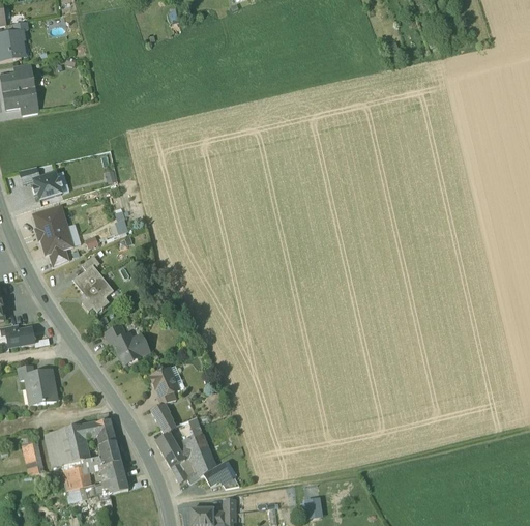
[(27,21),(13,23),(15,30),(23,28),(24,29),(28,28),(27,21)]
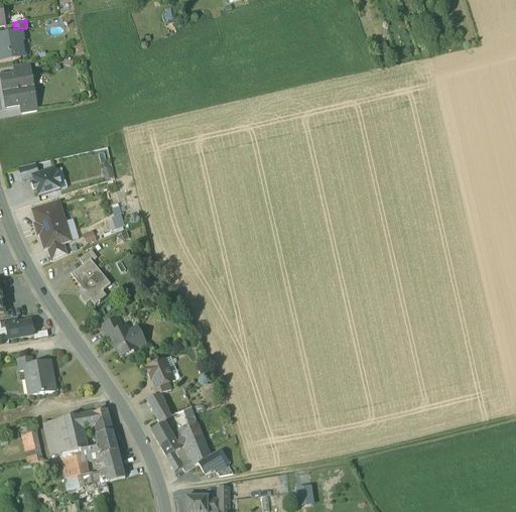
[(14,29),(0,31),(0,58),(21,56),(18,40),(24,39),(23,28),(22,27),(14,29)]
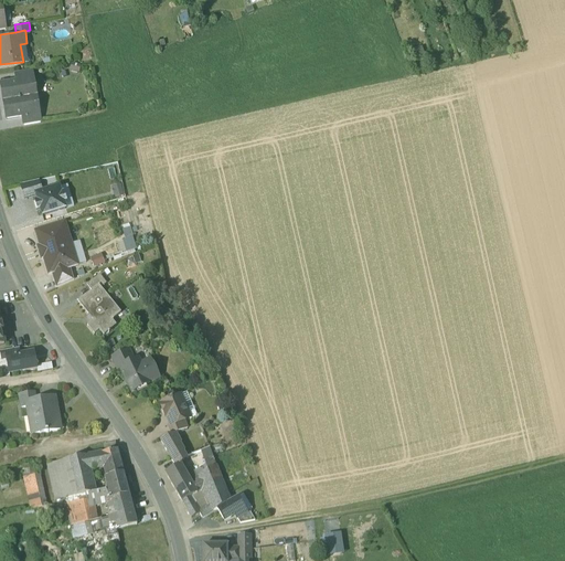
[(32,66),(16,70),(17,78),(30,76),(30,77),(33,77),(32,66)]
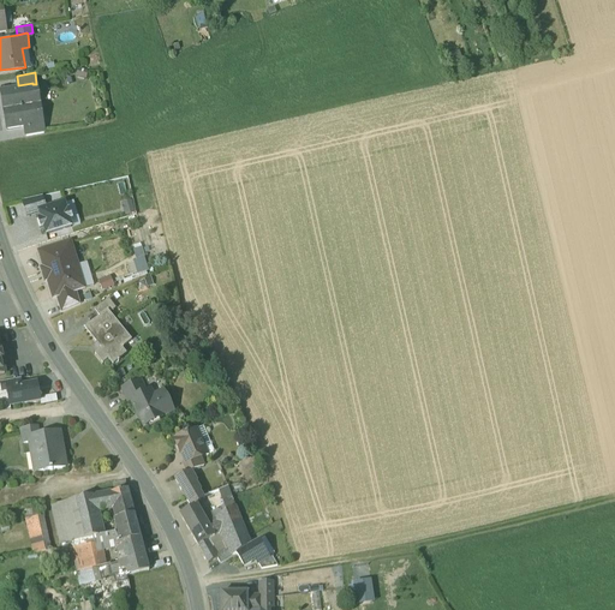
[(18,85),(3,88),(1,89),(3,97),(4,99),(6,97),(7,102),(5,105),(5,107),(33,102),(31,94),(35,94),(33,84),(33,83),(18,85)]
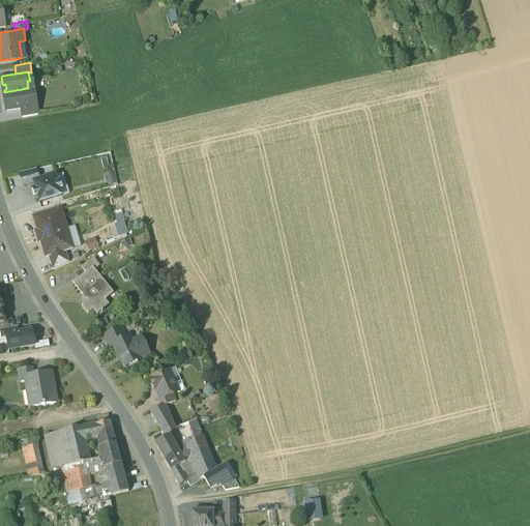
[(28,88),(4,92),(4,93),(7,95),(8,98),(5,99),(6,107),(7,108),(21,106),(33,104),(33,101),(32,94),(29,94),(28,88)]
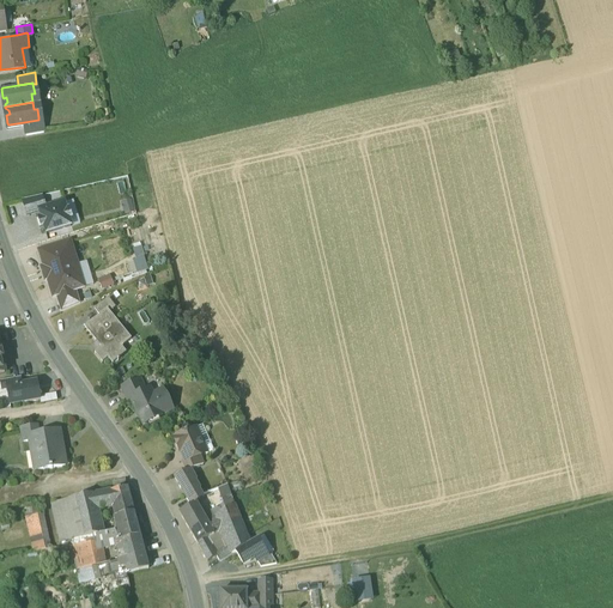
[(38,120),(24,122),(26,132),(43,129),(42,117),(38,117),(38,120)]
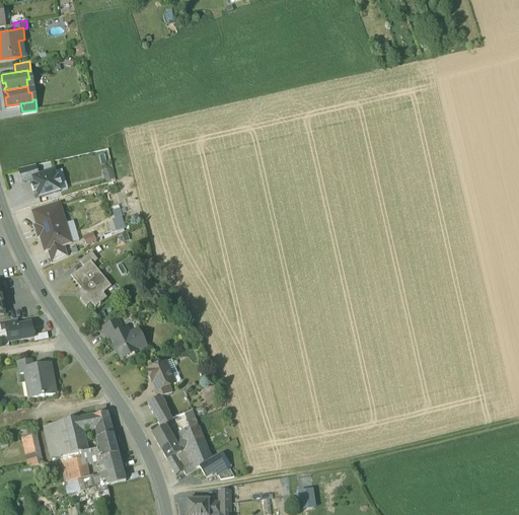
[(30,176),(39,174),(35,162),(19,167),(22,179),(30,176)]
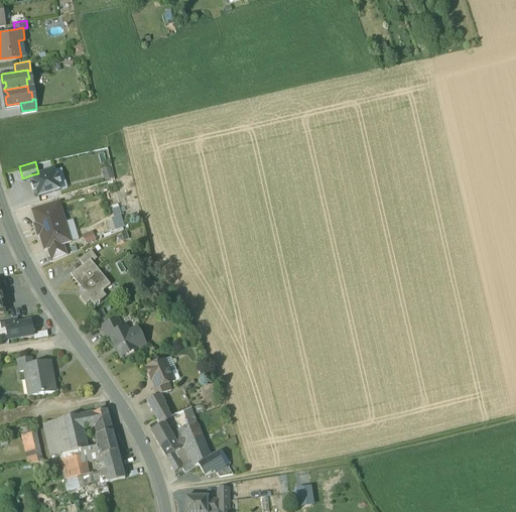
[(112,164),(103,166),(105,176),(114,175),(112,164)]
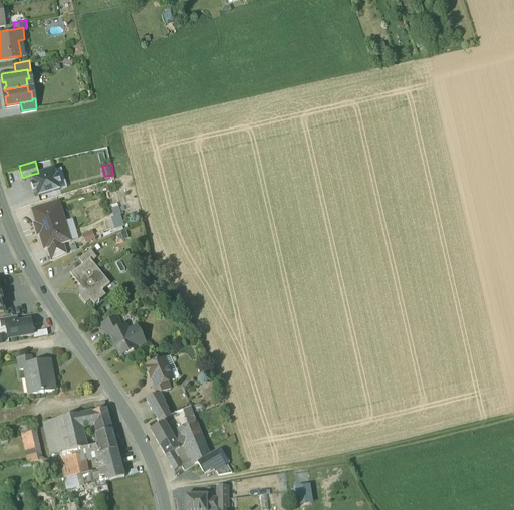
[(59,188),(53,168),(38,173),(30,175),(36,195),(59,188)]
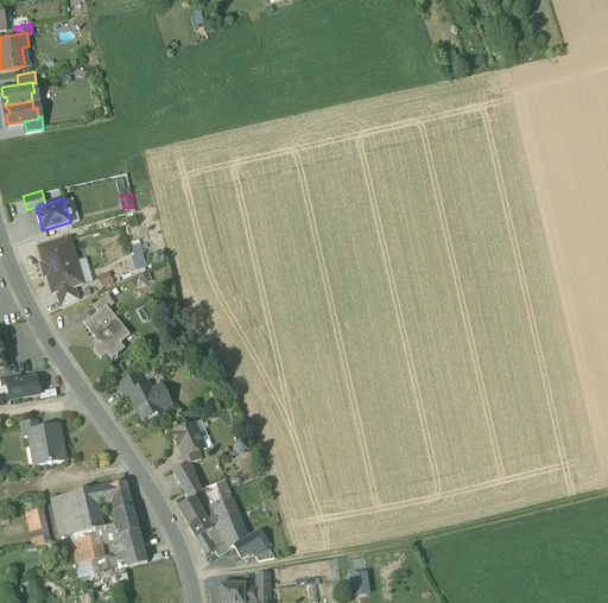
[(68,236),(39,246),(55,291),(75,284),(83,281),(68,236)]
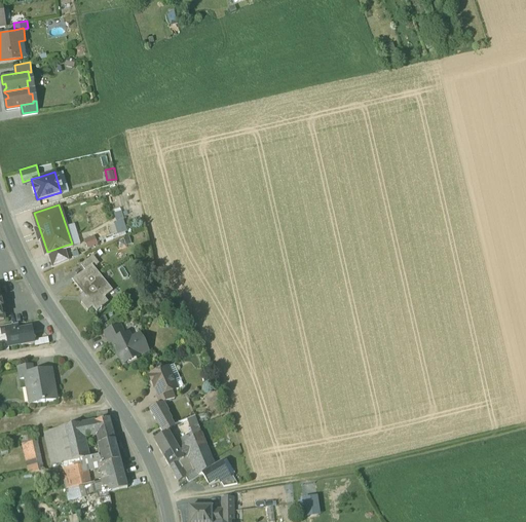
[(121,208),(114,210),(117,219),(124,216),(121,208)]
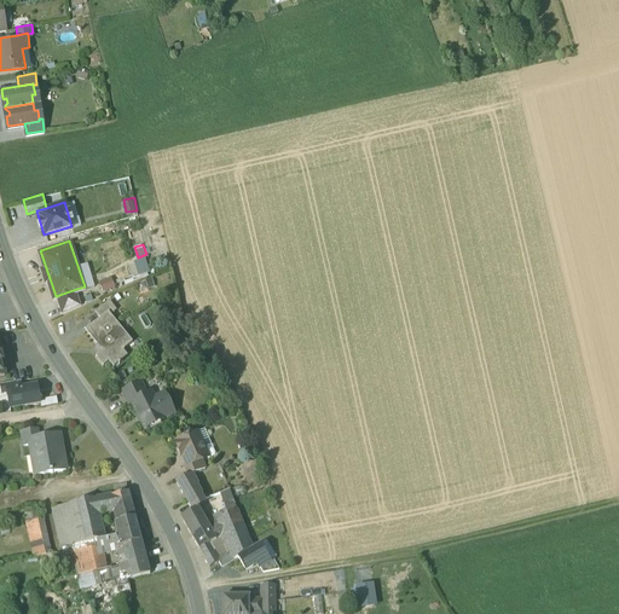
[(104,289),(115,284),(111,273),(99,278),(104,289)]
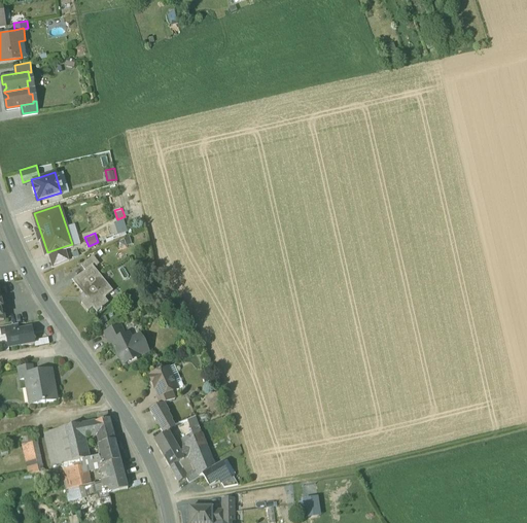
[(69,257),(65,246),(48,252),(51,264),(69,257)]
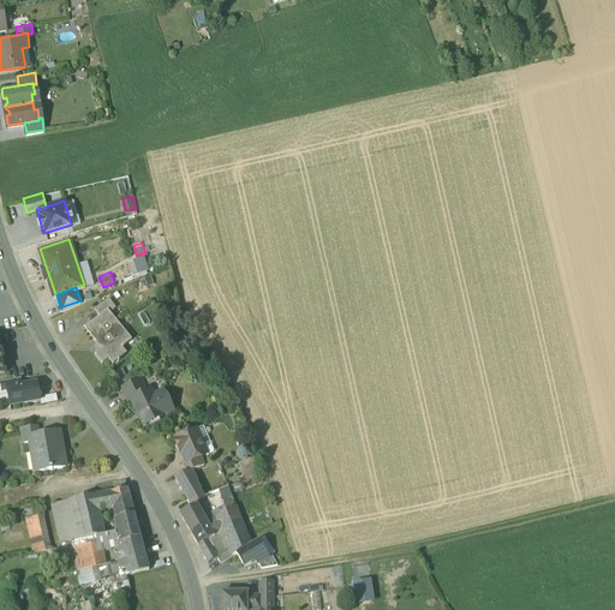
[(108,295),(95,308),(100,314),(107,308),(109,310),(115,305),(108,295)]
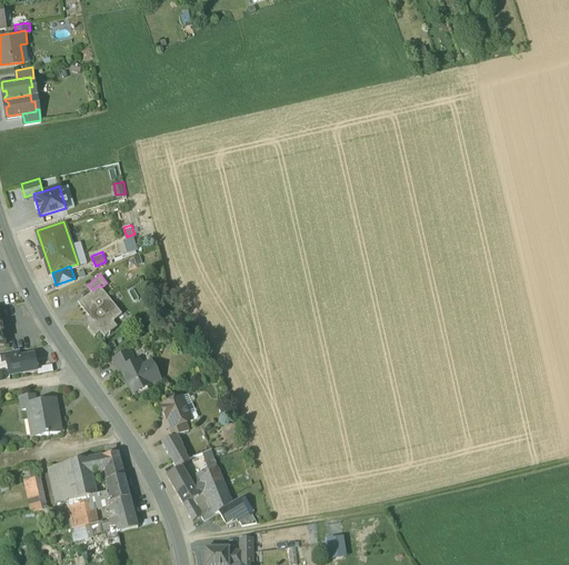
[(101,287),(99,285),(92,290),(78,301),(93,320),(88,325),(95,334),(100,329),(105,335),(111,329),(108,324),(121,313),(101,287)]
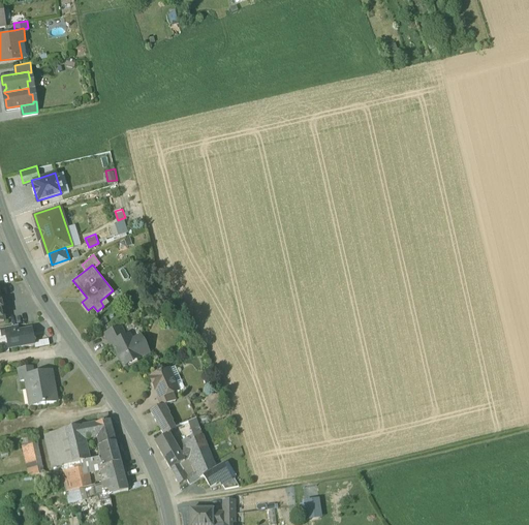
[(18,322),(0,326),(0,328),(1,333),(6,332),(6,331),(19,329),(18,322)]
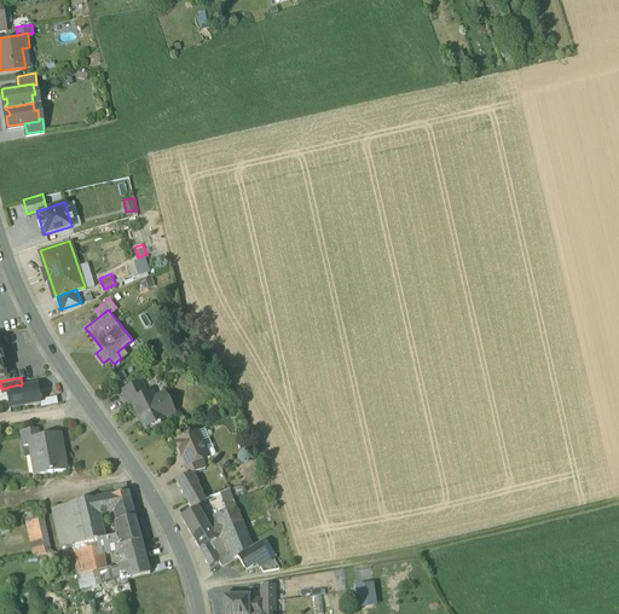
[(142,377),(121,387),(128,401),(132,399),(131,398),(148,391),(142,377)]
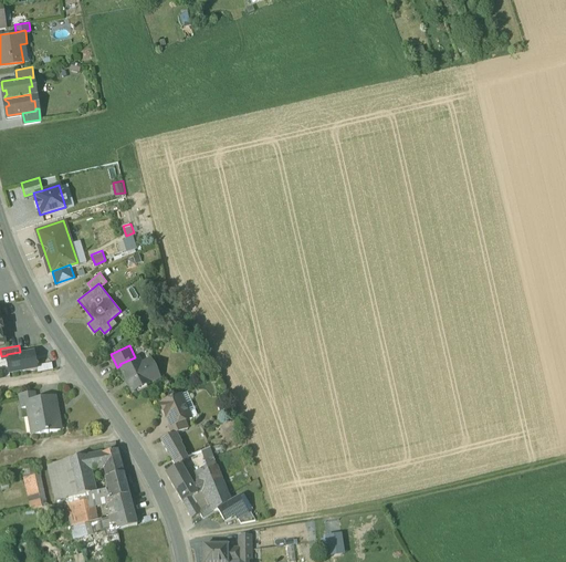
[(20,352),(7,354),(7,355),(9,370),(37,365),(33,350),(20,352)]
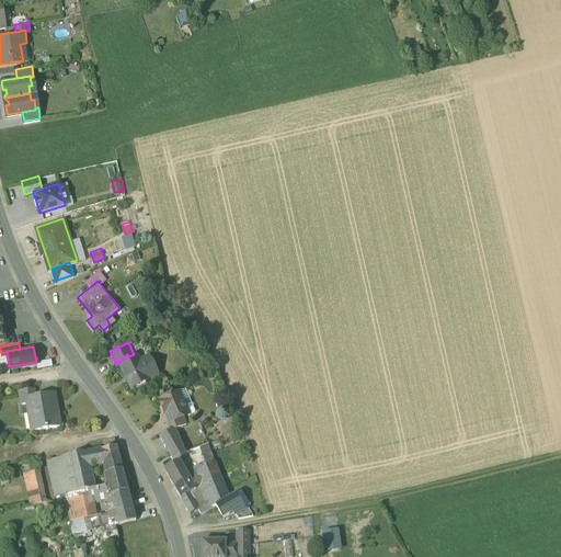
[(134,354),(118,361),(119,362),(130,386),(158,372),(151,357),(142,362),(138,352),(134,354)]
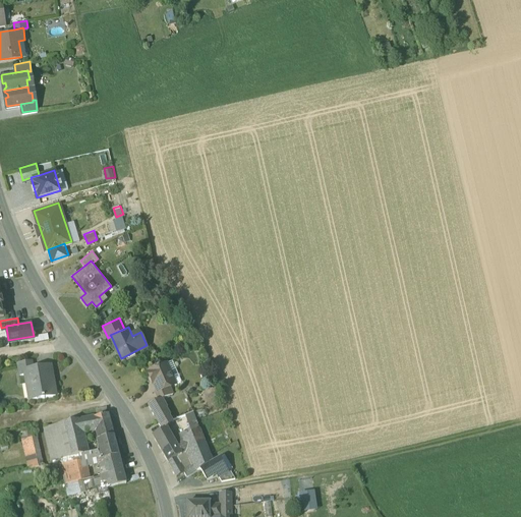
[(32,358),(17,361),(19,372),(25,371),(24,367),(33,366),(32,358)]
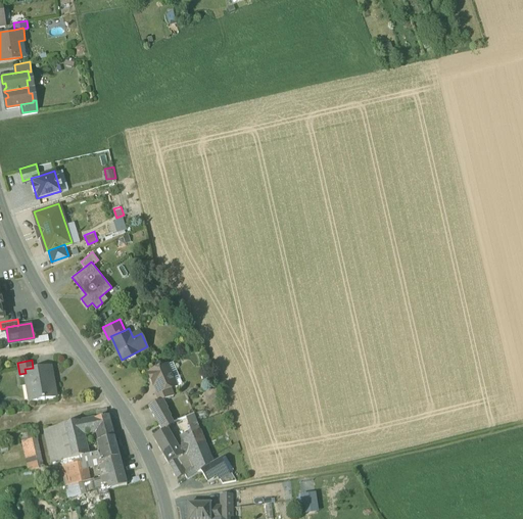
[(168,363),(149,370),(150,372),(149,375),(151,379),(154,380),(154,382),(155,381),(159,390),(171,386),(176,384),(168,363)]
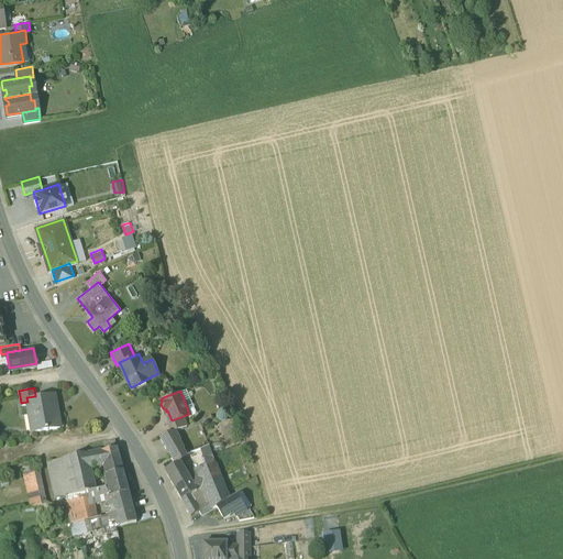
[(35,396),(26,397),(28,402),(32,429),(45,426),(45,427),(47,427),(47,426),(59,424),(57,410),(56,410),(53,393),(35,396)]
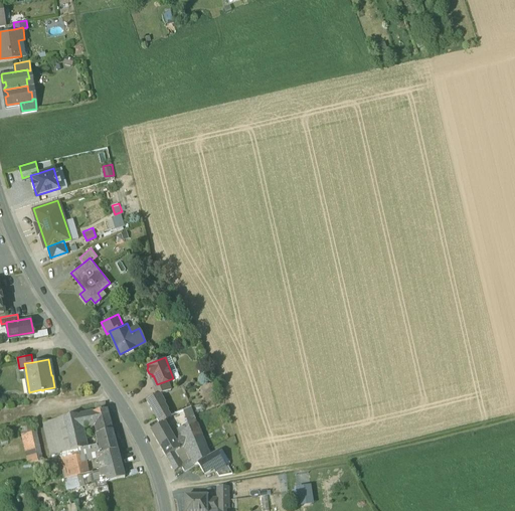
[(168,380),(157,384),(154,385),(157,392),(170,387),(171,387),(168,380)]
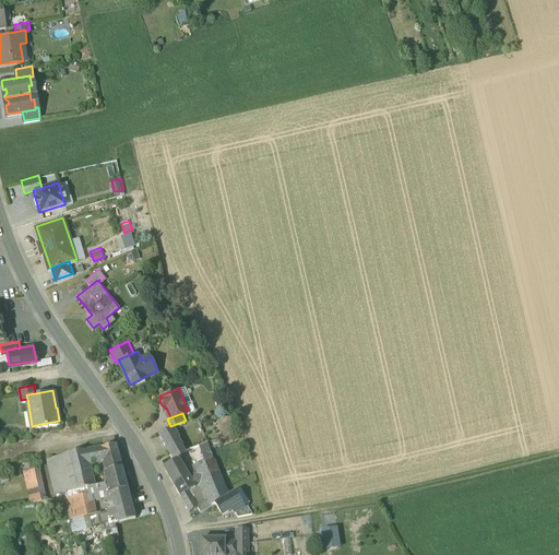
[(186,422),(185,421),(173,425),(182,449),(199,443),(207,439),(199,417),(186,422)]
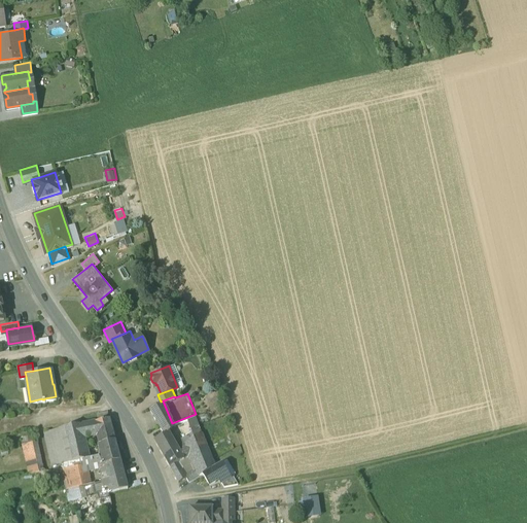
[(172,423),(163,401),(161,402),(149,406),(164,431),(169,429),(172,423)]
